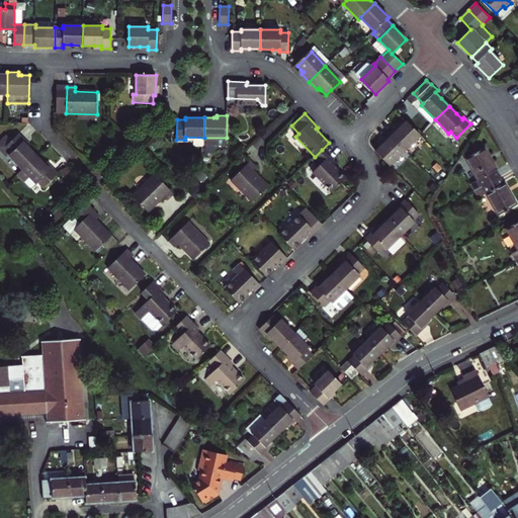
[(405,150),(420,136),(420,135),(407,121),(401,126),(399,128),(397,127),(389,135),(405,150)]
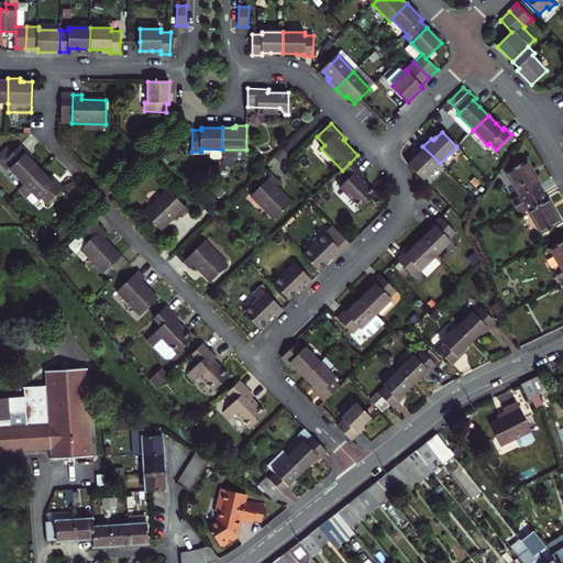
[(24,185),(40,169),(31,161),(25,155),(26,153),(21,146),(6,161),(12,167),(10,169),(24,185)]
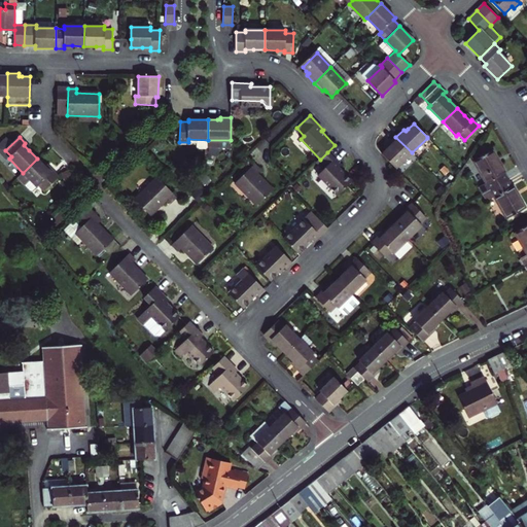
[(395,168),(412,152),(395,137),(388,144),(390,146),(388,148),(382,153),(395,168)]
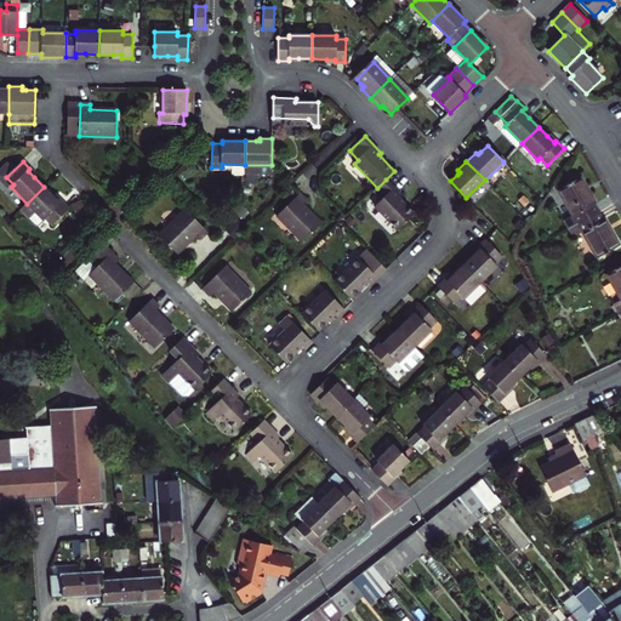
[(565,220),(569,227),(598,210),(594,204),(598,201),(592,192),(582,175),(560,188),(575,214),(565,220)]
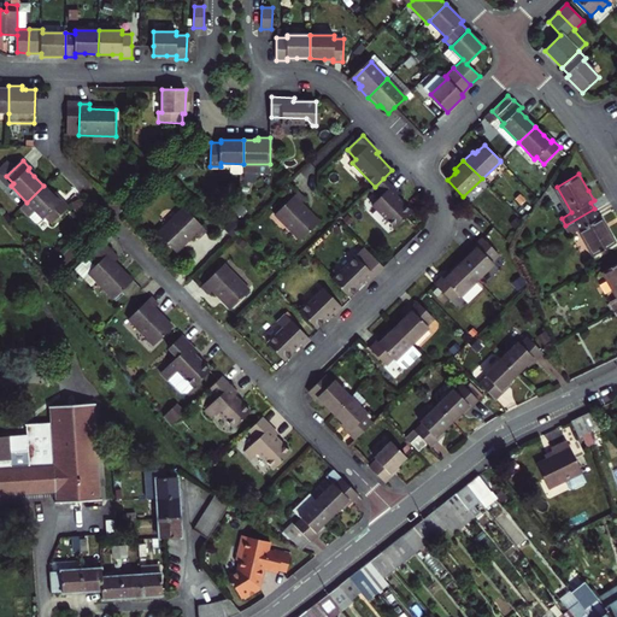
[(412,212),(405,205),(397,197),(399,194),(383,178),(375,187),(368,193),(376,201),(371,206),(395,229),(404,221),(412,212)]
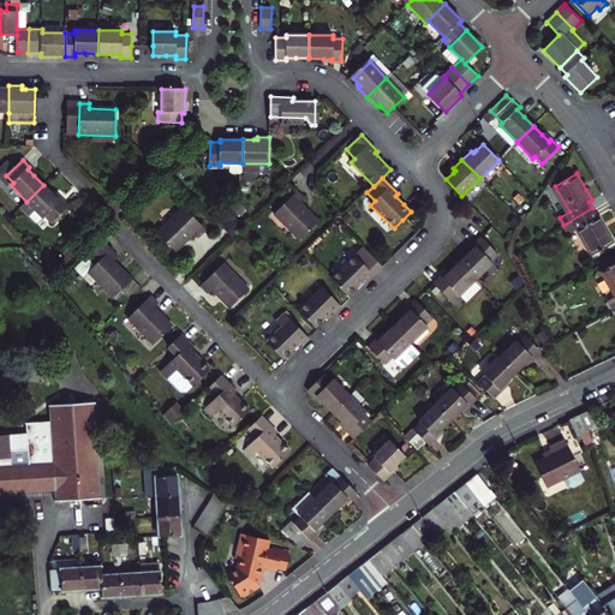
[(43,185),(27,202),(42,218),(45,215),(53,224),(69,207),(61,199),(59,202),(53,195),(43,185)]
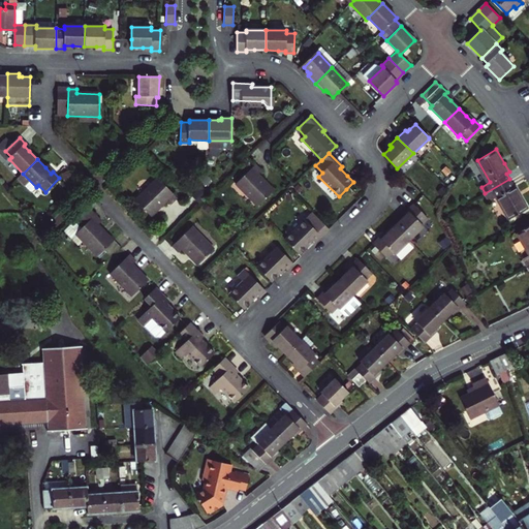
[(236,185),(258,207),(274,191),(258,175),(261,172),(255,165),(236,185)]
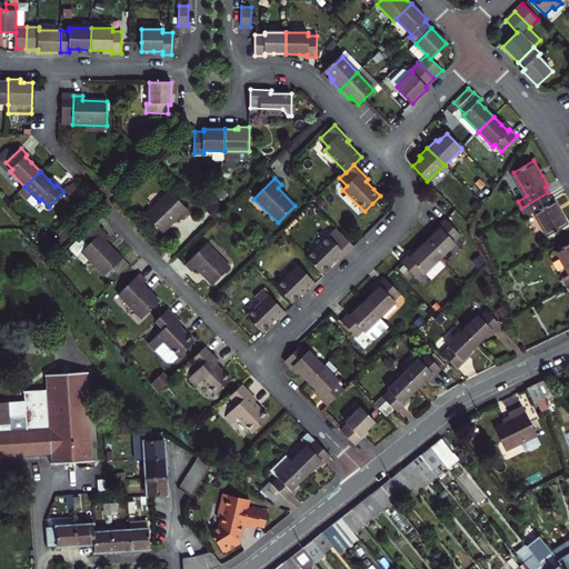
[(170,191),(146,216),(162,232),(180,216),(183,220),(190,212),(170,191)]
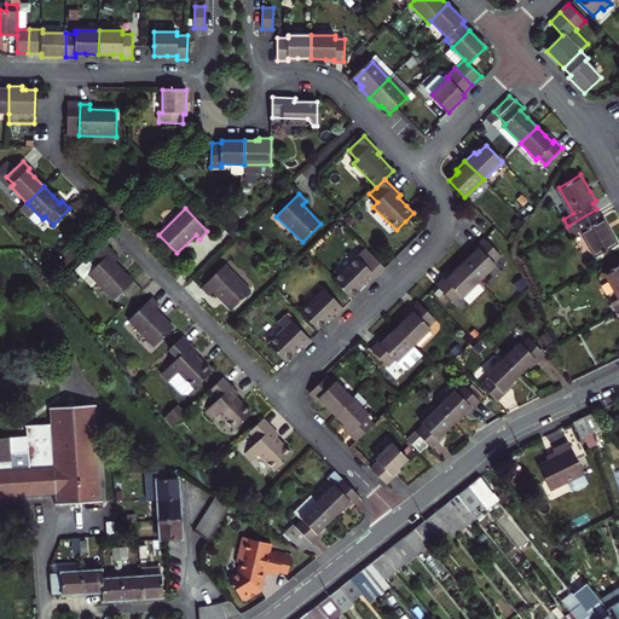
[(601,217),(596,209),(567,226),(572,235),(582,229),(596,254),(618,242),(611,225),(603,214),(601,217)]
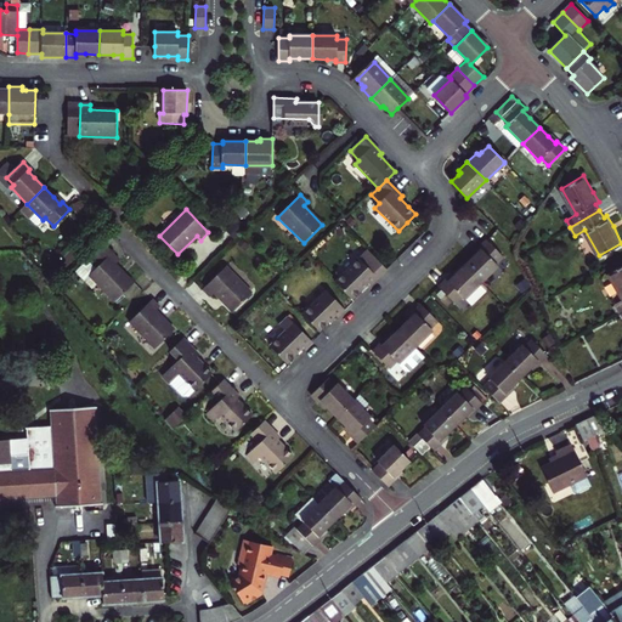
[(487,241),(480,248),(481,250),(475,256),(465,266),(481,282),(498,266),(496,264),(503,256),(487,241)]
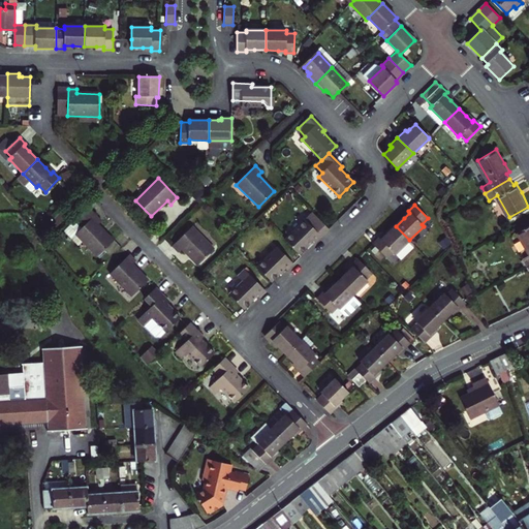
[(101,222),(88,208),(75,220),(83,228),(75,235),(98,257),(114,242),(98,225),(101,222)]
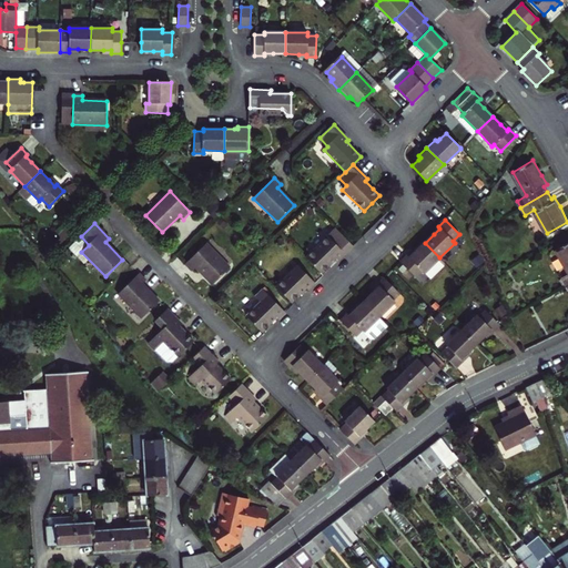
[(335,259),(337,261),(353,246),(340,233),(332,241),(327,236),(305,257),(321,273),(335,259)]
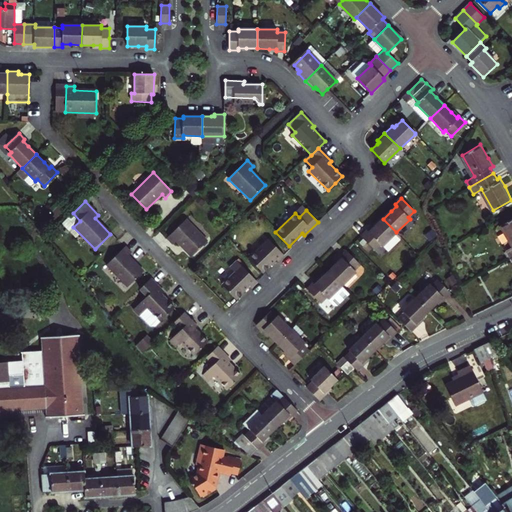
[(511,256),(511,254),(511,216),(501,224),(511,243),(511,246),(507,249),(511,256)]
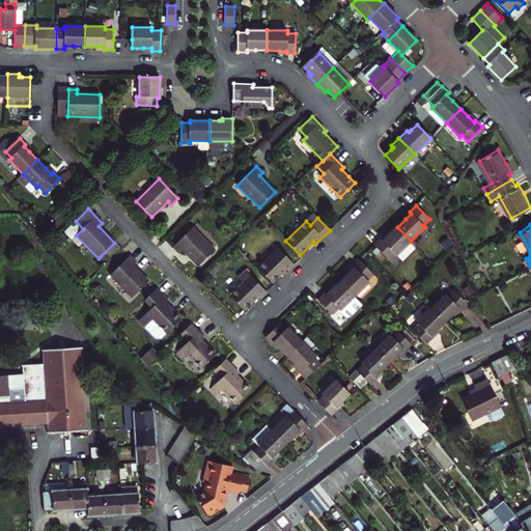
[(397,227),(389,235),(384,241),(382,239),(375,245),(389,259),(395,253),(397,255),(411,241),(397,227)]
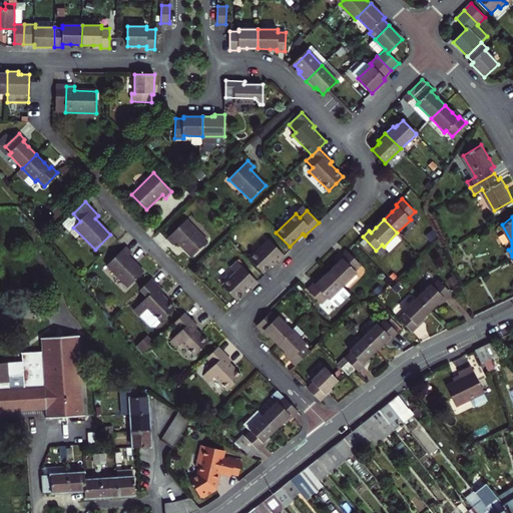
[(177,241),(192,258),(207,241),(186,220),(167,238),(173,244),(177,241)]
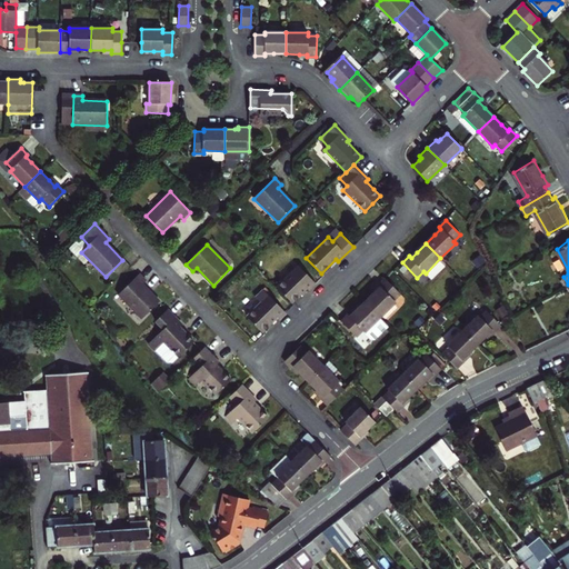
[(306,289),(308,291),(316,283),(298,267),(276,287),(291,302),(306,289)]
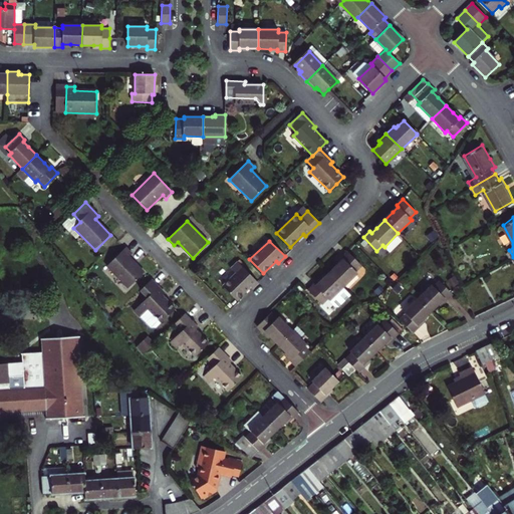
[(131,253),(124,247),(105,265),(127,287),(144,272),(127,256),(131,253)]
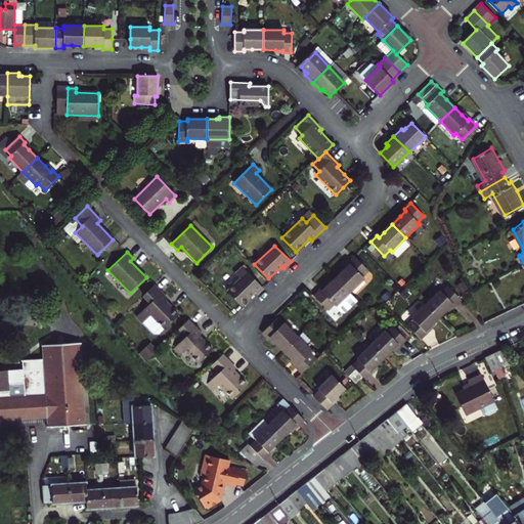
[(355,257),(348,263),(350,264),(345,270),(337,278),(350,292),(364,278),(362,276),(368,270),(355,257)]
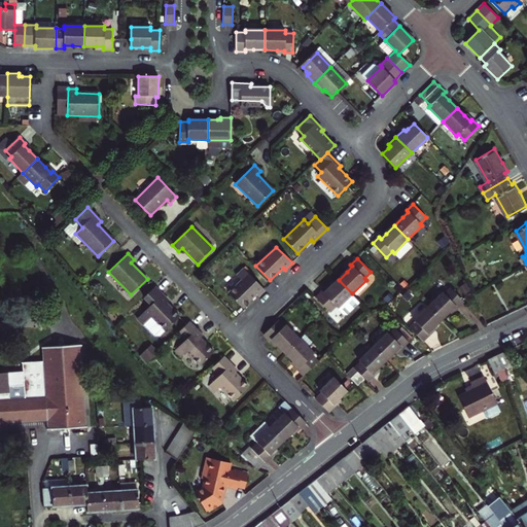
[(257,296),(265,290),(248,273),(229,293),(242,308),(255,294),(257,296)]
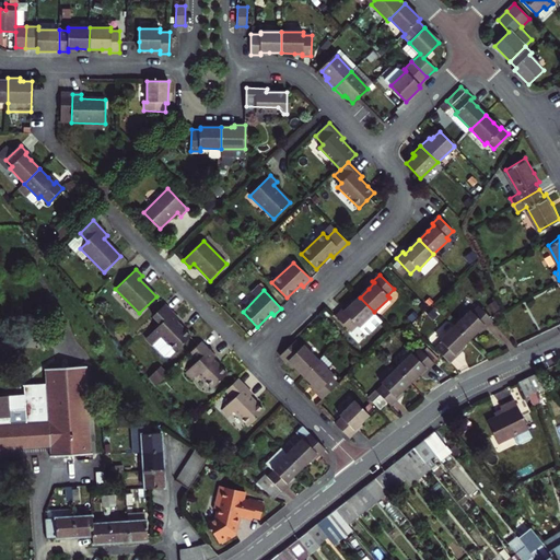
[(383,321),(374,312),(360,298),(351,306),(345,312),(343,310),(336,316),(350,331),(358,325),(360,327),(365,333),(370,333),(383,321)]
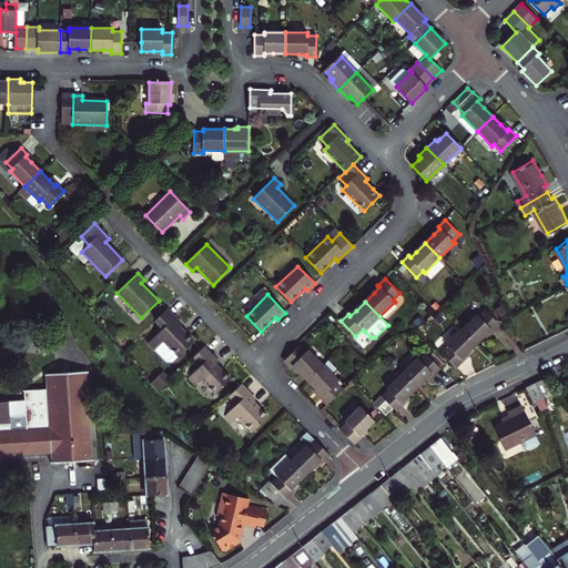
[(485,302),(480,305),(486,311),(490,315),(494,312),(485,302)]
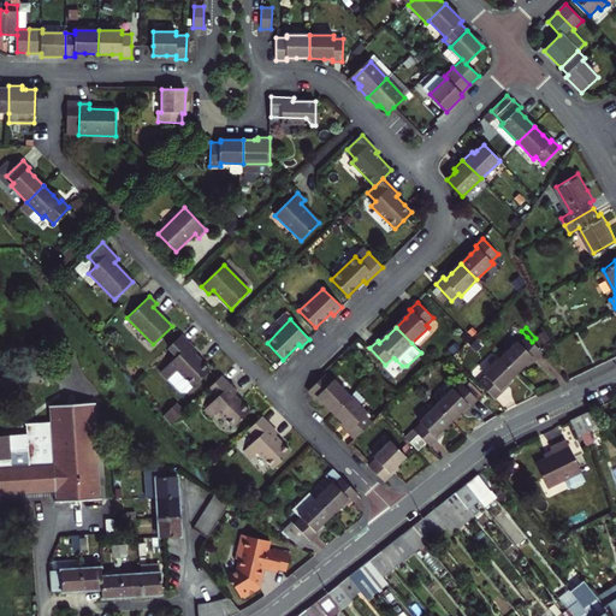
[(197,353),(181,336),(169,348),(177,356),(164,369),(172,377),(178,371),(194,386),(211,371),(195,355),(197,353)]
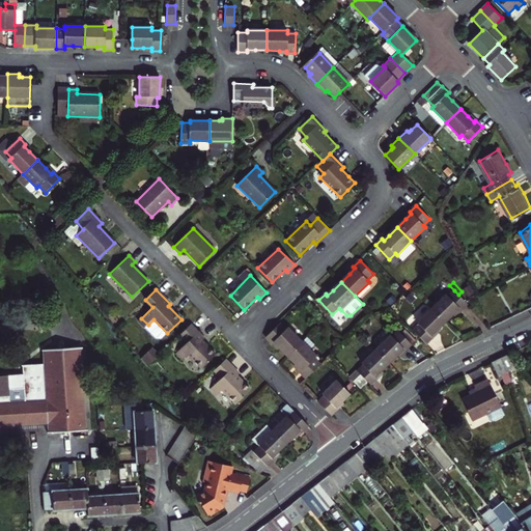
[(431,308),(446,323),(454,314),(459,309),(462,311),(468,305),(458,295),(454,290),(448,297),(446,295),(431,308)]
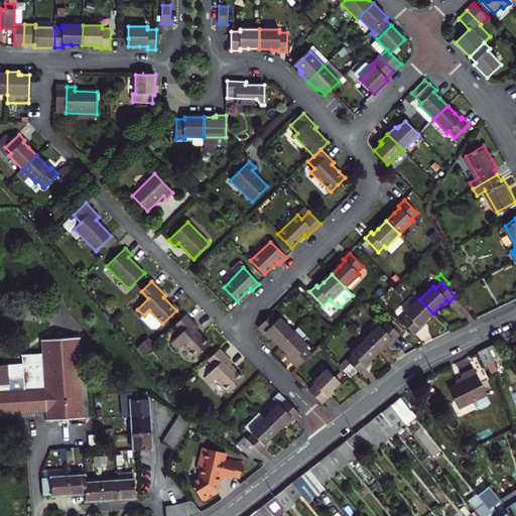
[(399,284),(393,289),(398,294),(403,289),(399,284)]
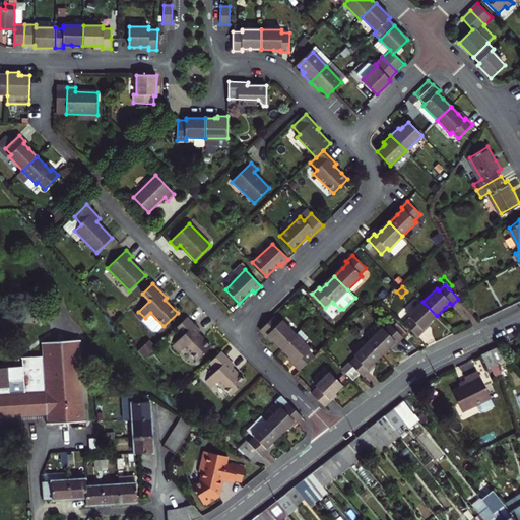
[(383,287),(378,294),(382,298),(388,293),(383,287)]
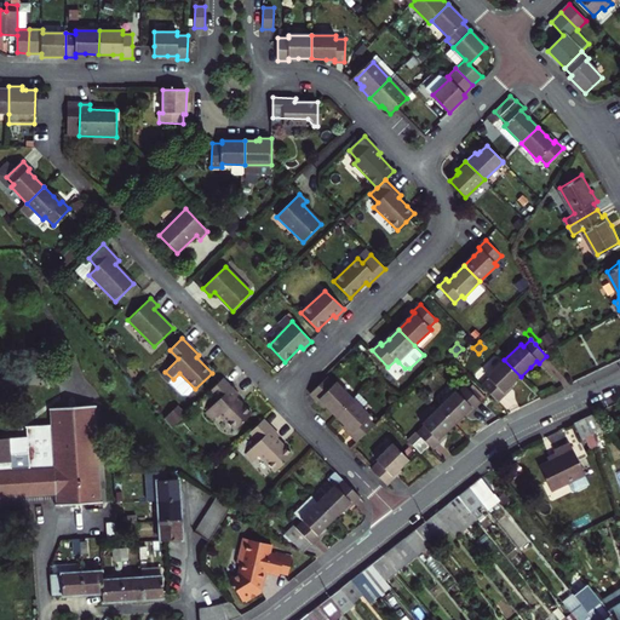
[(504,392),(510,386),(521,377),(504,360),(488,375),(491,378),(482,386),(499,403),(506,395),(504,392)]
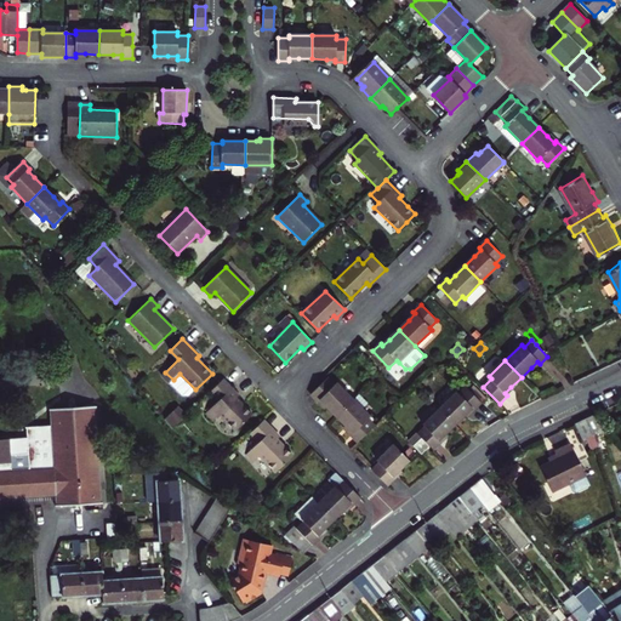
[(311,394),(318,402),(320,399),(326,406),(336,416),(353,399),(336,383),(335,386),(328,379),(311,394)]
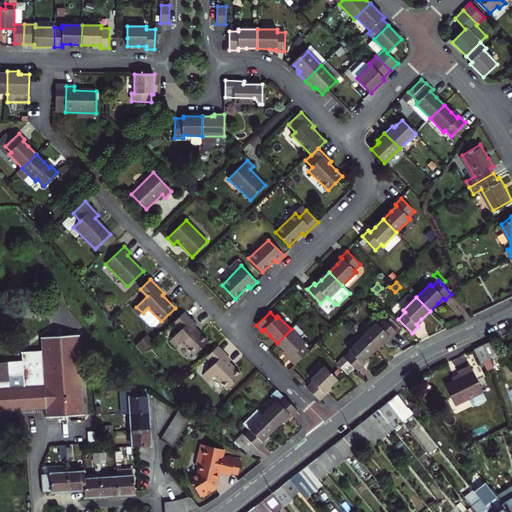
[(197,326),(184,313),(173,323),(181,330),(170,341),(176,347),(181,342),(194,355),(208,342),(195,329),(197,326)]
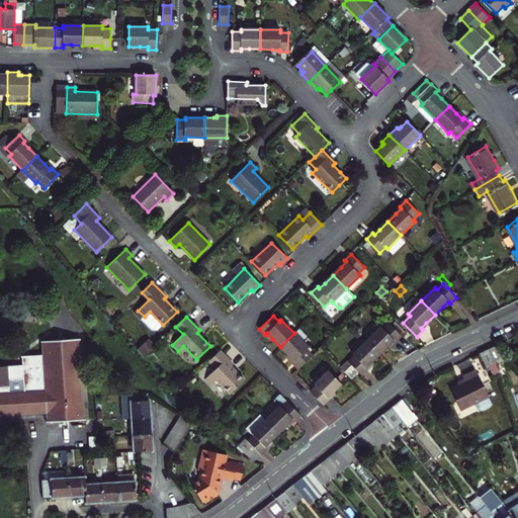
[(397,321),(392,326),(400,334),(405,330),(397,321)]
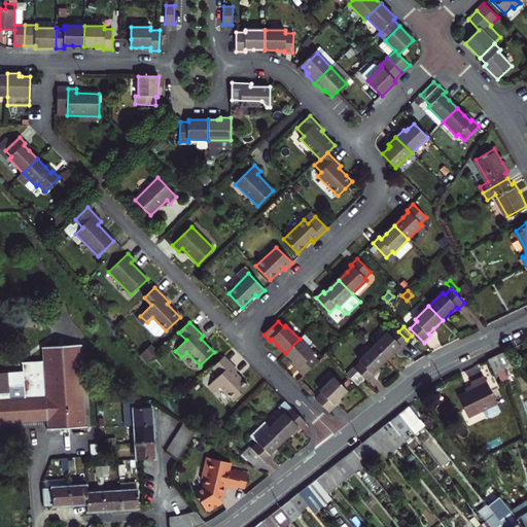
[(374,347),(387,360),(396,352),(401,347),(403,349),(410,343),(407,340),(398,331),(396,328),(390,335),(388,334),(374,347)]
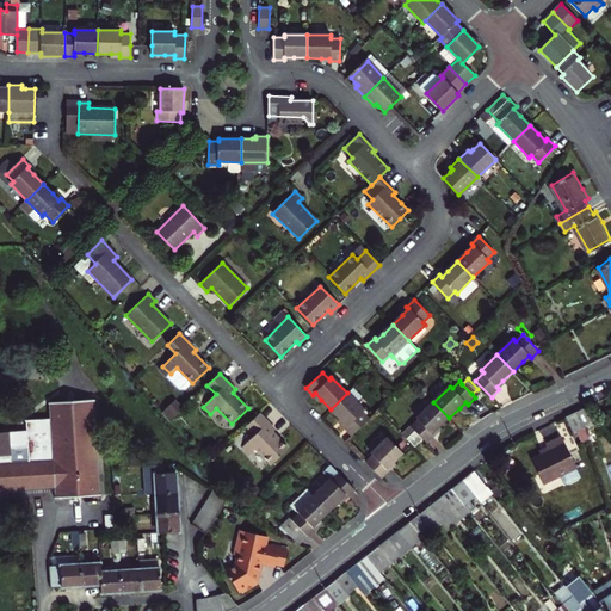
[(363,409),(347,393),(331,409),(340,419),(346,426),(344,427),(352,436),(368,419),(360,412),(363,409)]
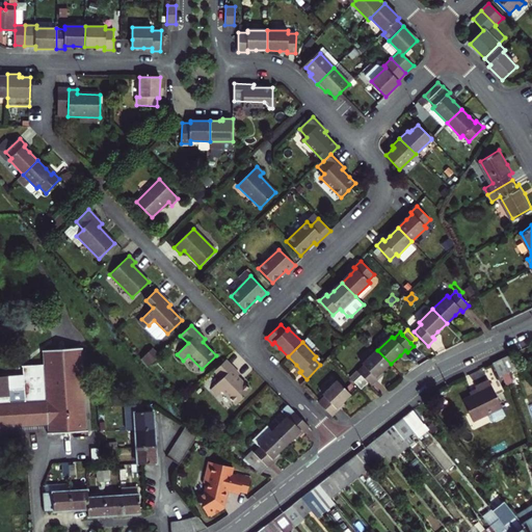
[(97,432),(94,346),(51,347),(52,362),(29,363),(30,372),(0,373),(0,424),(60,422),(60,434),(97,432)]
